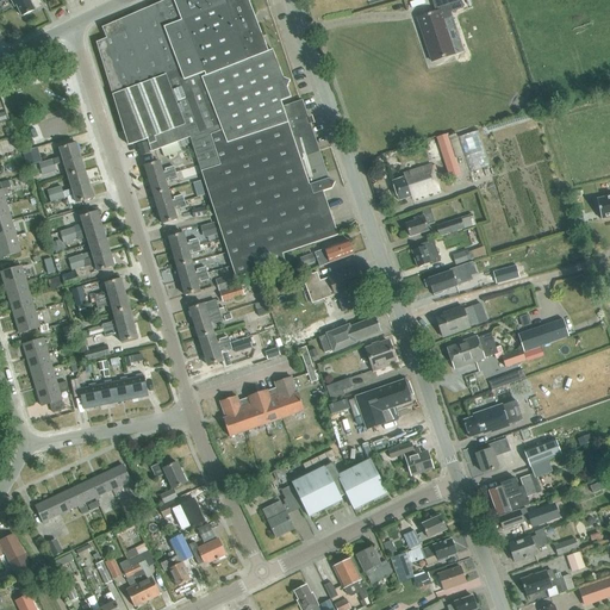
[(20,18),(33,12),(29,0),(10,0),(13,7),(16,6),(20,18)]
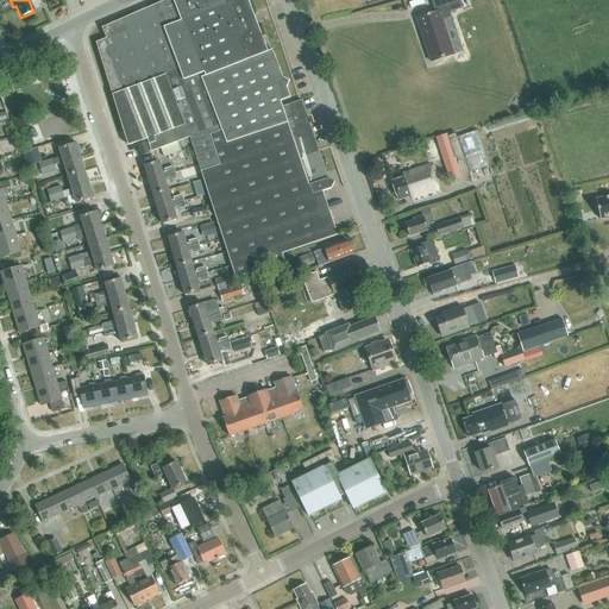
[(248,0),(167,0),(102,29),(107,39),(96,43),(129,145),(148,139),(151,152),(161,149),(177,143),(190,137),(192,143),(236,278),(284,262),(282,253),(338,236),(322,192),(331,188),(334,182),(327,179),(308,124),(301,101),(282,108),(280,101),(290,98),(287,88),(290,82),(283,79),(272,50),(268,52),(248,0)]
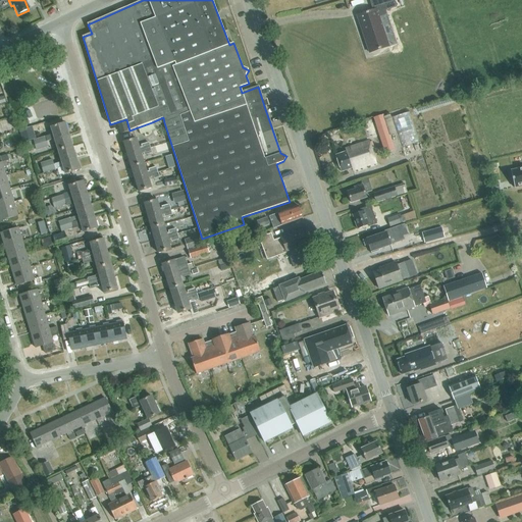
[(369,0),(373,10),(357,16),(369,53),(388,47),(377,13),(388,10),(396,7),(393,0),(369,0)]
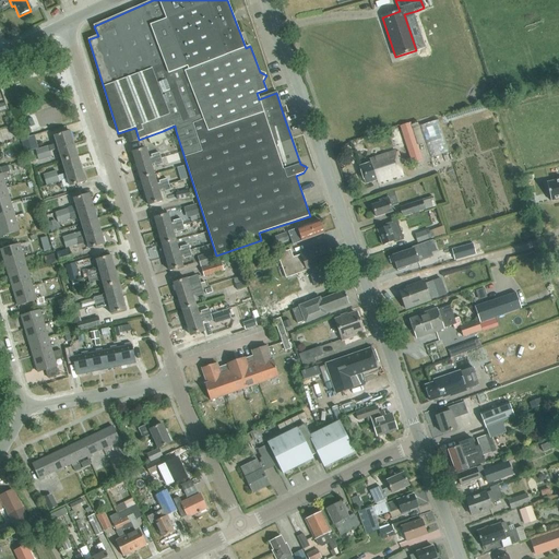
[(175,126),(163,131),(164,135),(176,131),(175,126)]
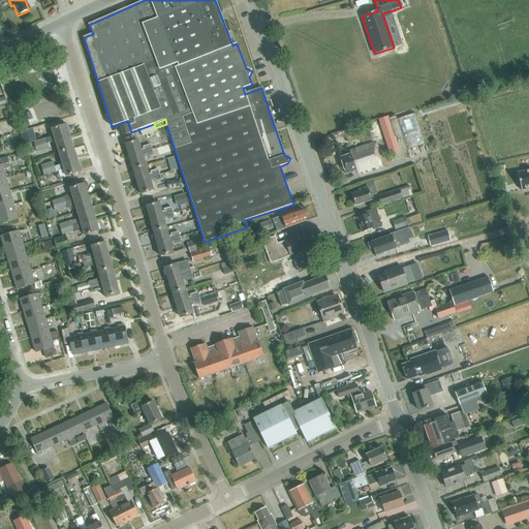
[(390,154),(399,151),(390,121),(380,124),(390,154)]
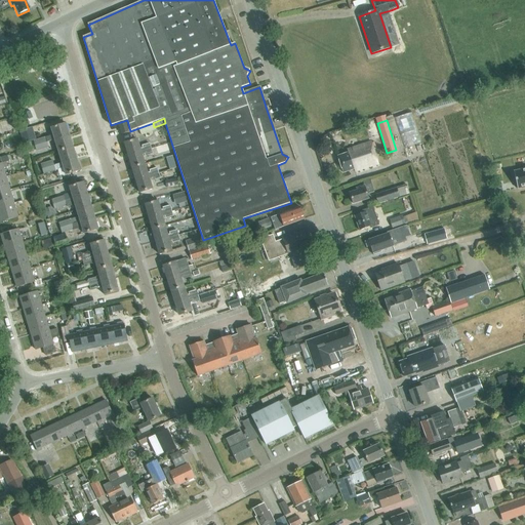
[(122,134),(129,132),(126,123),(119,125),(122,134)]
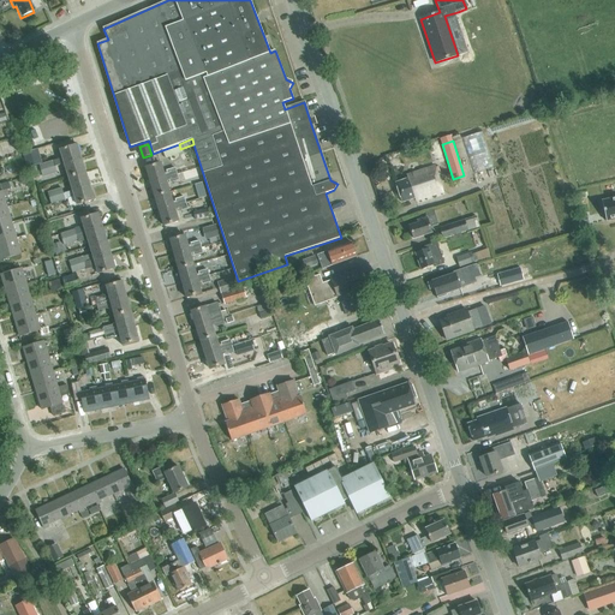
[(179,144),(162,150),(166,159),(181,153),(180,149),(179,144)]
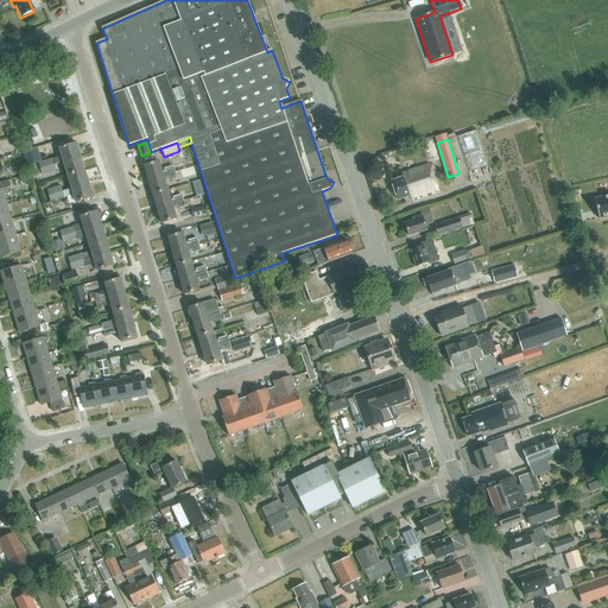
[(59,149),(63,163),(80,157),(76,144),(59,149)]
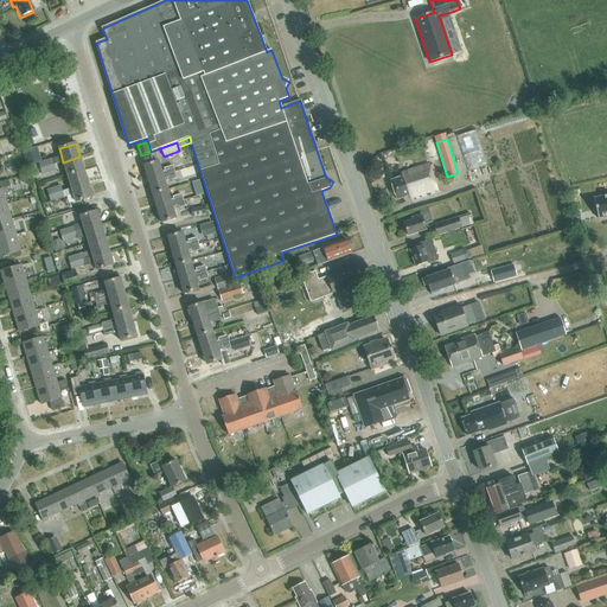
[(37,147),(23,152),(27,165),(40,160),(37,147)]
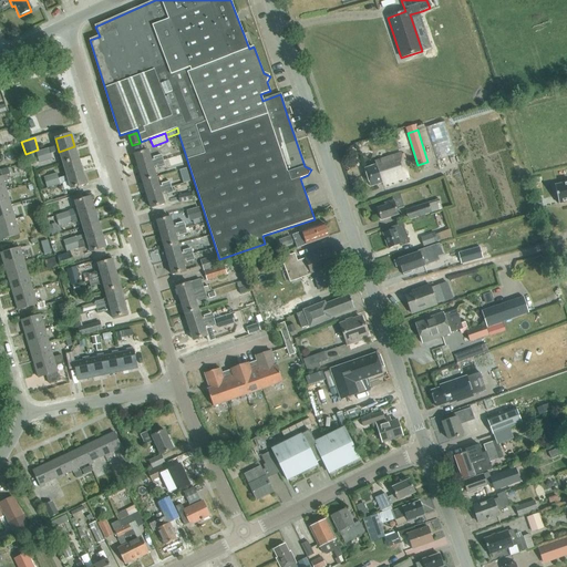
[(63,164),(79,158),(74,146),(59,152),(63,164)]
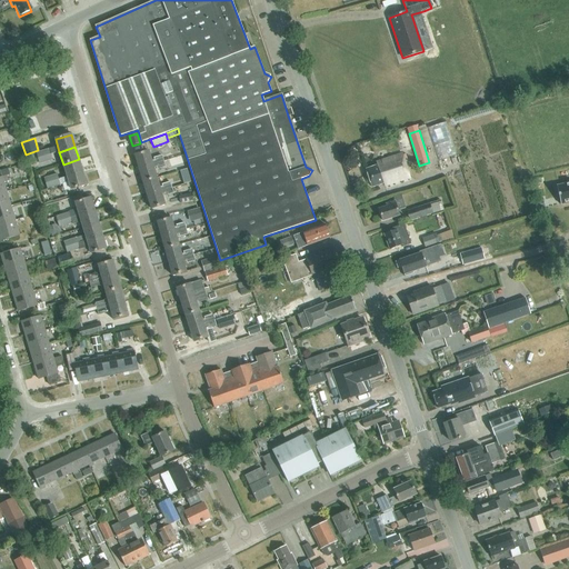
[(38,158),(51,155),(50,149),(37,152),(38,158)]
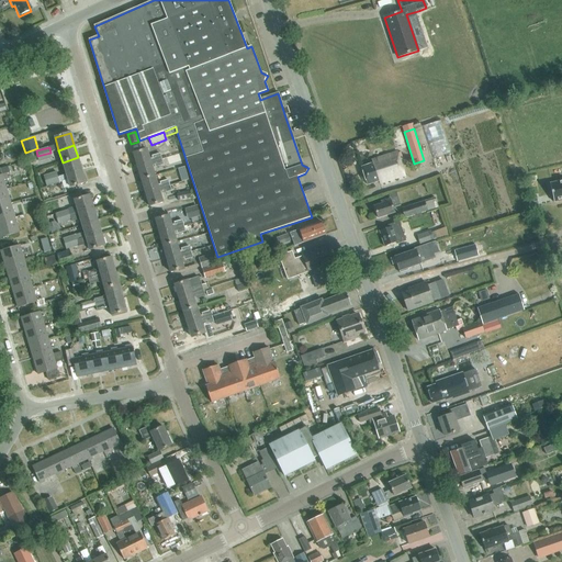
[(133,154),(137,167),(161,159),(160,154),(153,157),(153,159),(150,159),(147,149),(133,154)]
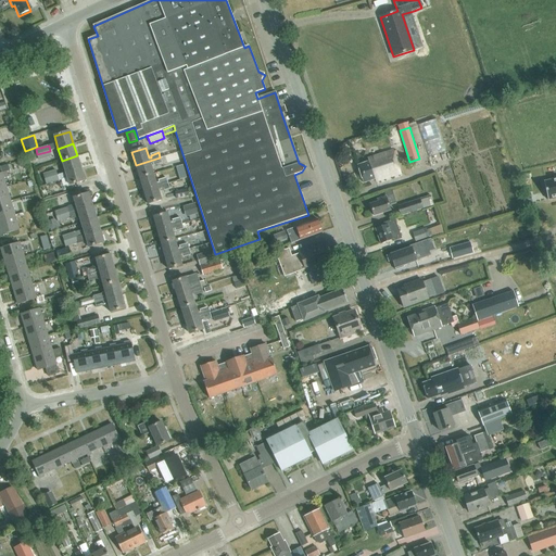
[(52,156),(50,151),(37,154),(39,161),(52,156)]
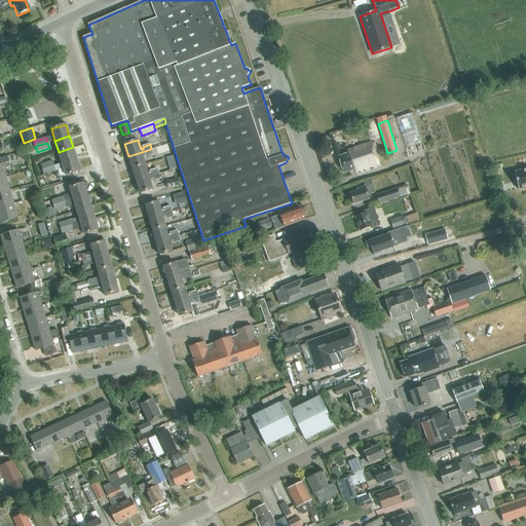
[(338,157),(344,174),(354,170),(355,173),(379,164),(372,143),(348,150),(349,153),(338,157)]
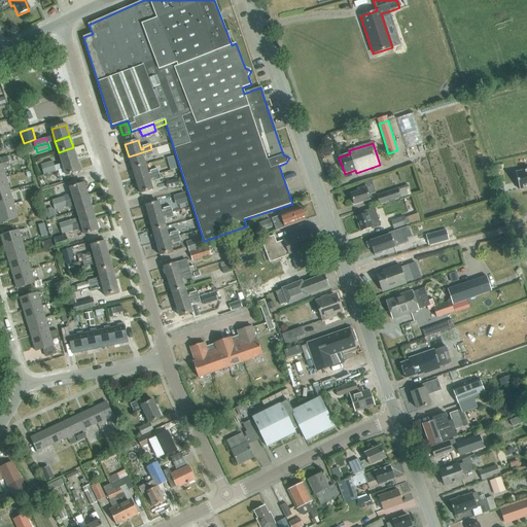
[(77,160),(73,147),(59,152),(62,164),(77,160)]
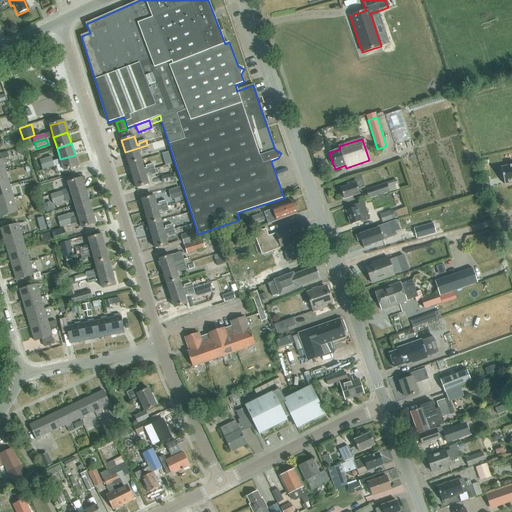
[(149,150),(147,145),(125,152),(129,165),(141,161),(138,151),(141,150),(142,152),(149,150)]
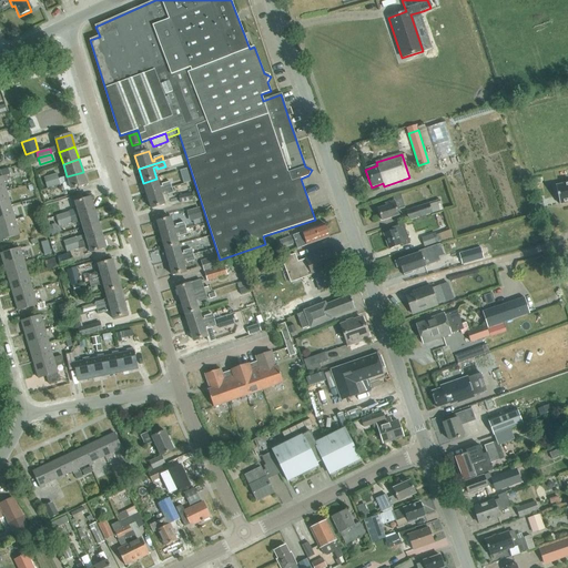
[(69,182),(71,190),(87,185),(83,172),(67,176),(69,182)]
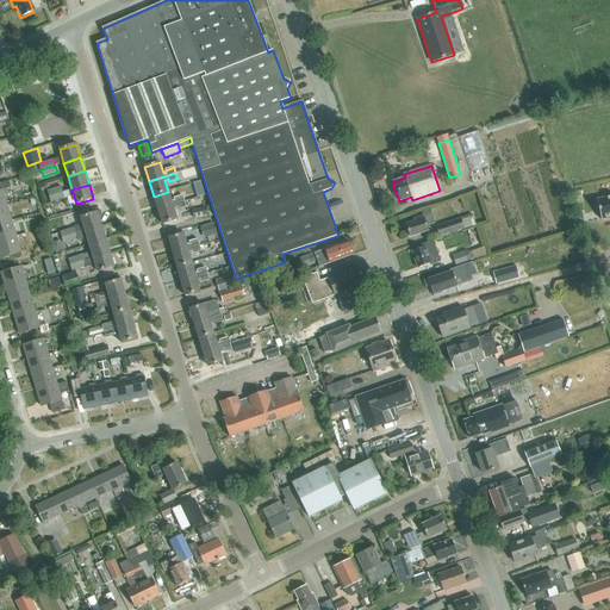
[(48,191),(49,197),(63,192),(62,187),(48,191)]
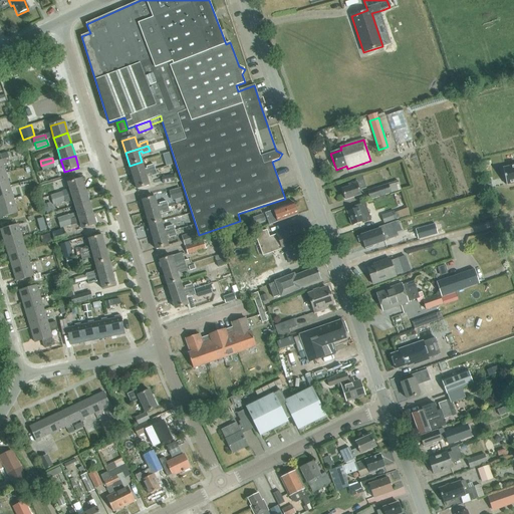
[(55,168),(53,162),(41,166),(43,171),(55,168)]
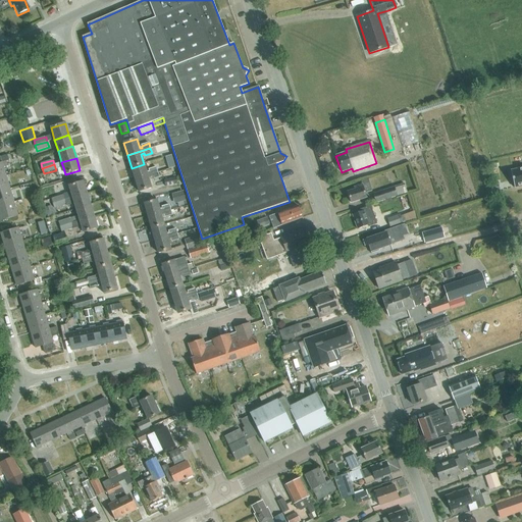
[(156,167),(149,169),(150,171),(147,172),(144,164),(132,168),(135,179),(157,172),(156,167)]
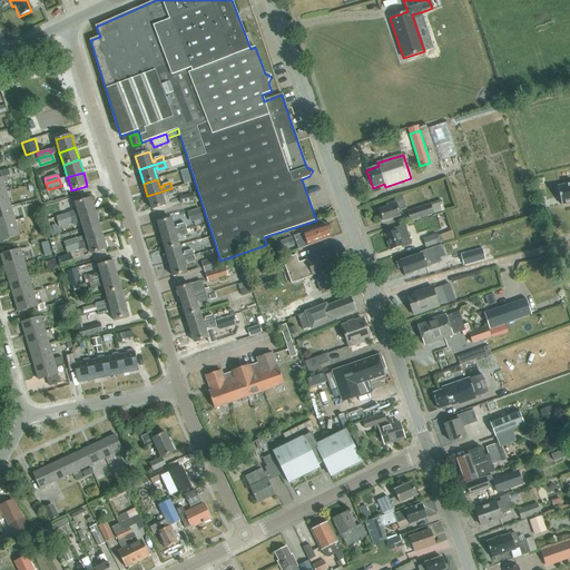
[(561,206),(569,203),(569,183),(557,186),(561,206)]
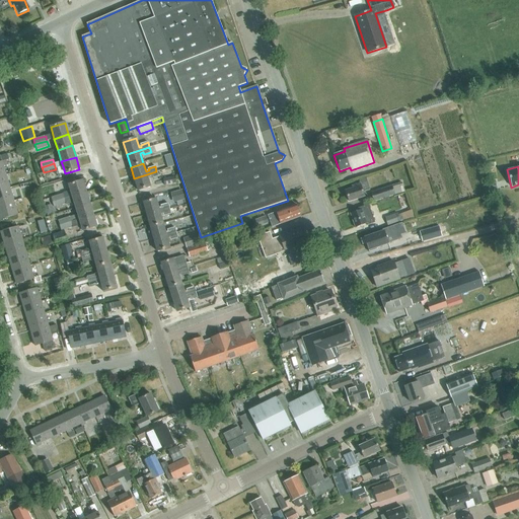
[(158,176),(156,171),(134,178),(138,191),(151,187),(148,177),(150,176),(151,178),(158,176)]
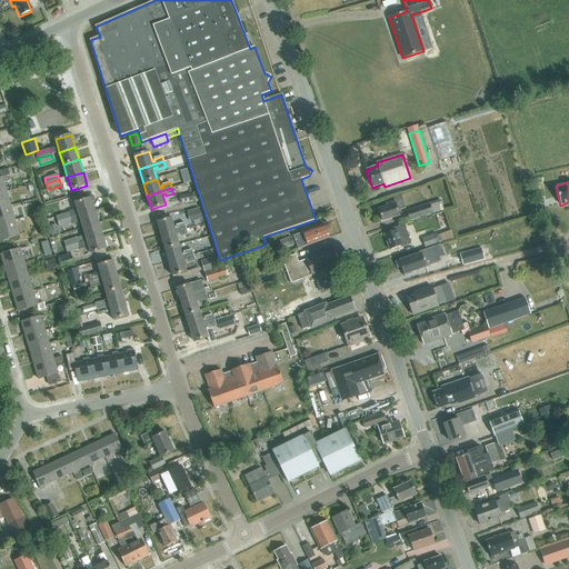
[(0,209),(11,207),(7,191),(0,193),(0,209)]
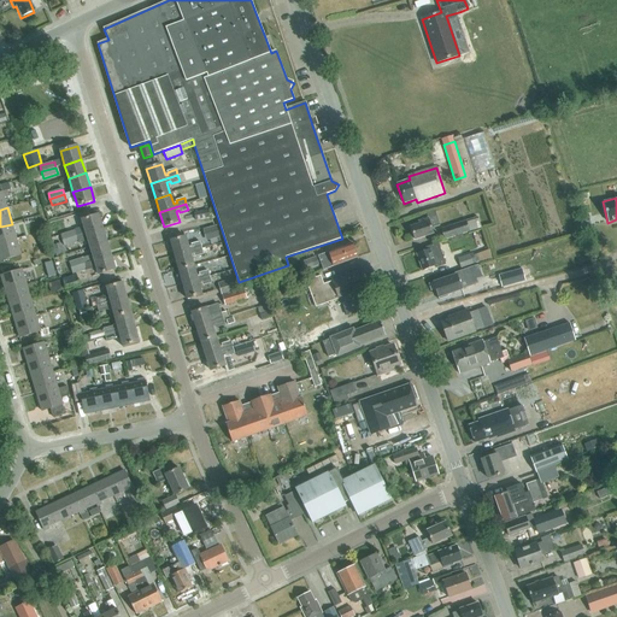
[(195,221),(210,218),(209,210),(194,212),(195,221)]
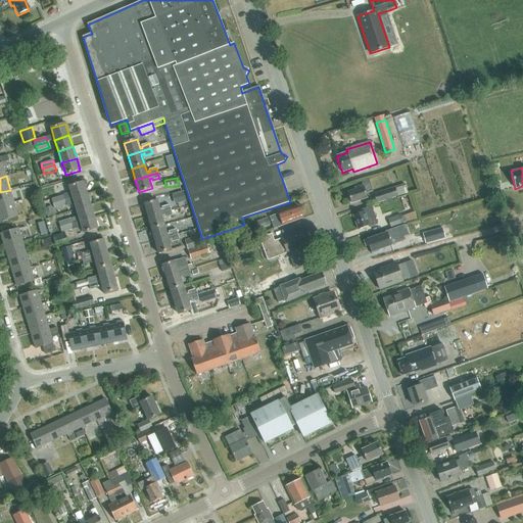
[(363,185),(354,188),(355,190),(348,192),(351,203),(367,198),(366,193),(373,191),(369,179),(362,181),(363,185)]
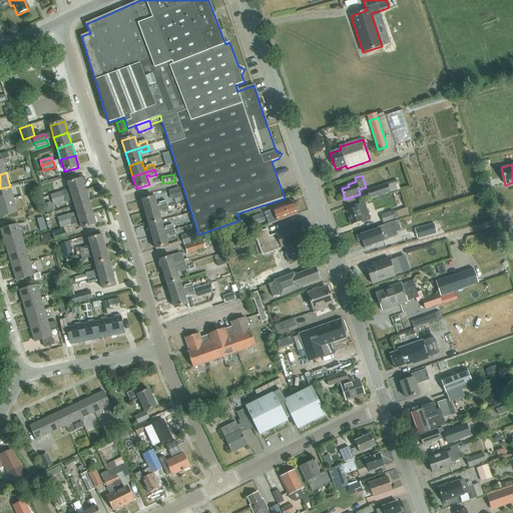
[(64,196),(71,194),(85,189),(82,178),(68,182),(70,189),(62,191),(64,196)]
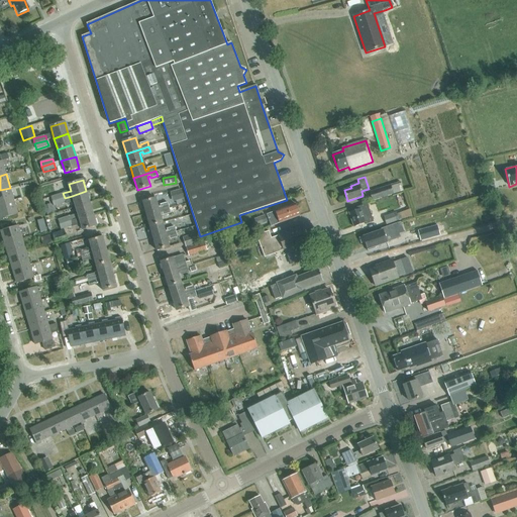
[(390,185),(370,192),(372,201),(393,194),(403,191),(400,182),(390,185)]
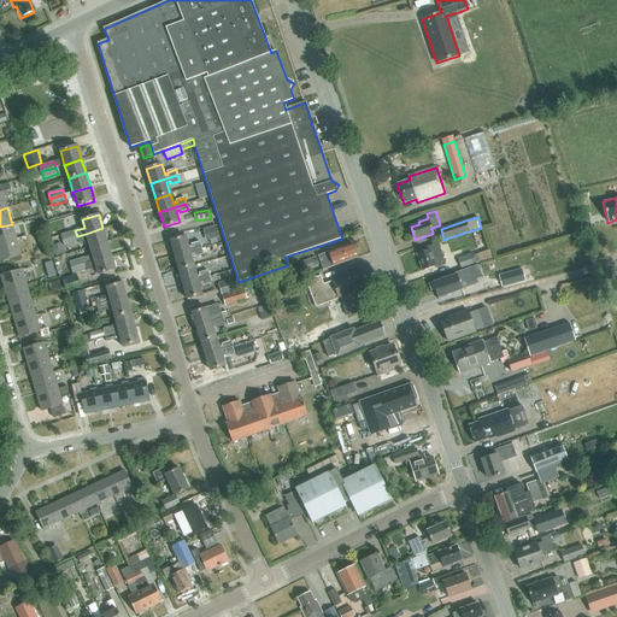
[(0,244),(17,239),(12,224),(0,227),(0,244)]
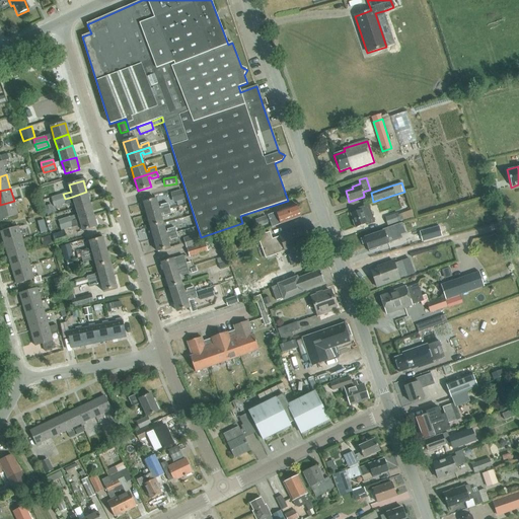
[(180,201),(184,200),(181,190),(170,193),(173,203),(176,202),(180,201)]
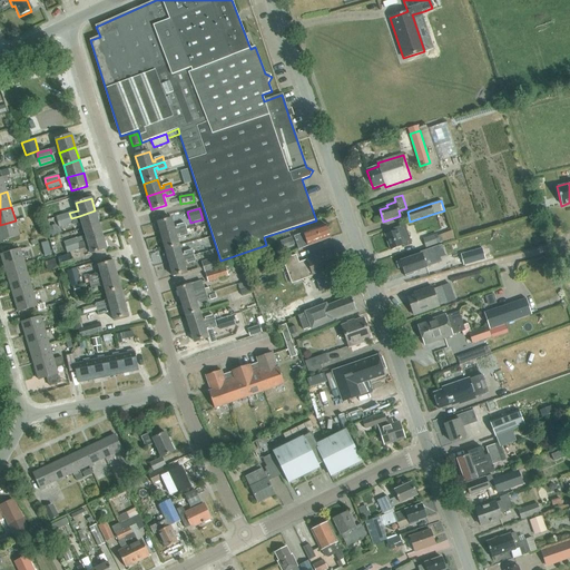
[(99,224),(95,210),(79,216),(71,218),(74,224),(81,222),(84,229),(99,224)]
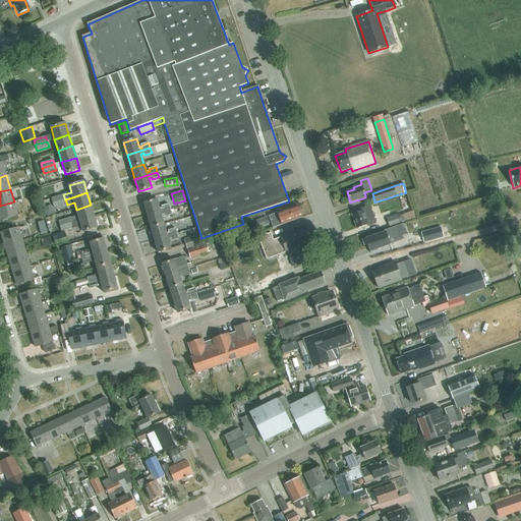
[(65,199),(63,194),(51,198),(53,204),(65,199)]
